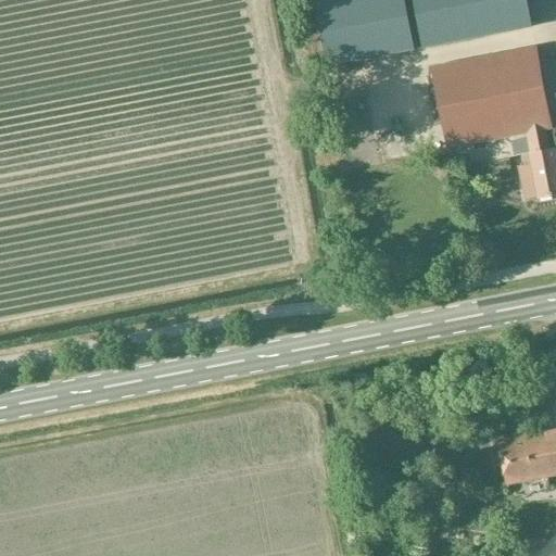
[(318,0),(315,1),(327,66),(414,49),(404,0),(318,0)]
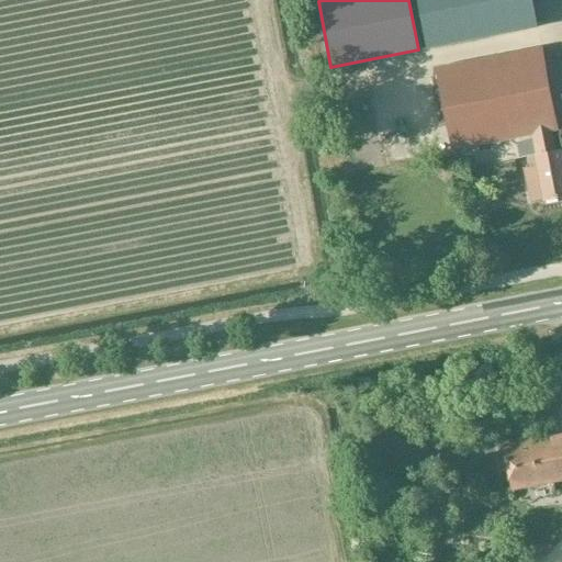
[(417,0),(427,49),(537,27),(531,0),(417,0)]
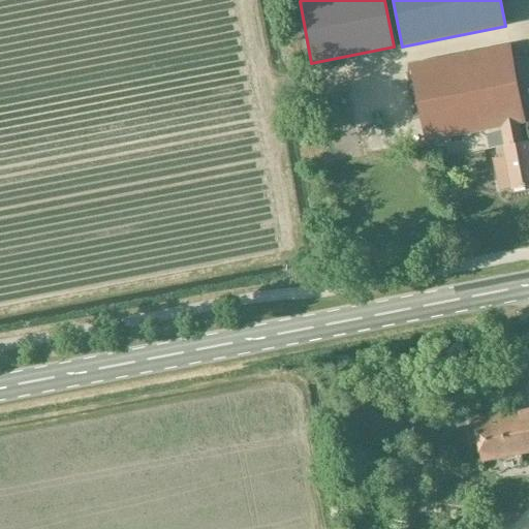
[(511,189),(528,185),(528,154),(527,143),(523,144),(519,124),(524,123),(508,47),(411,65),(426,142),(500,127),(504,148),(503,148),(505,157),(493,159),(499,190),(510,188),(511,189)]
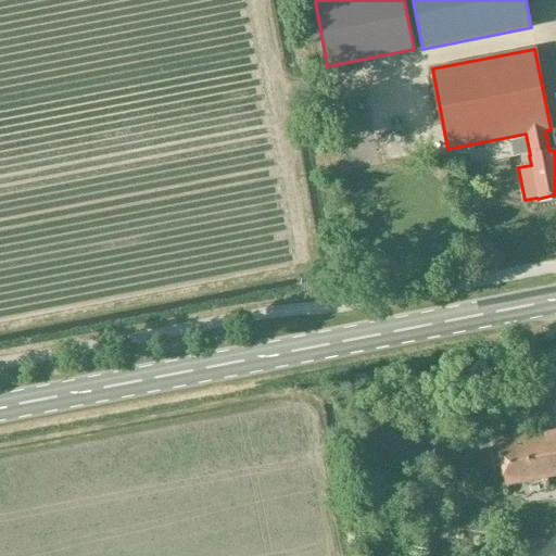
[(388,78),(363,84),(376,152),(401,148),(388,78)]
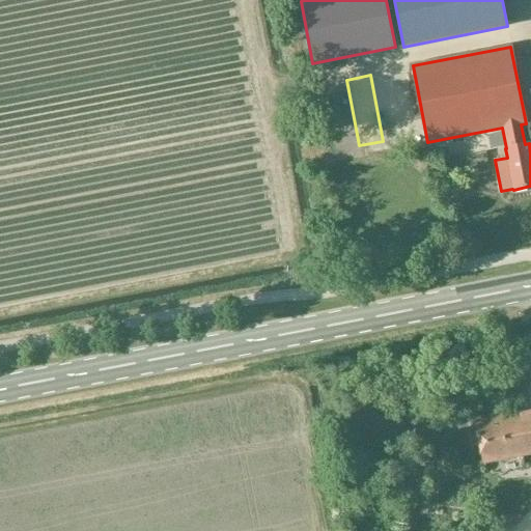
[(530,412),(476,423),(484,464),(530,454),(530,412)]
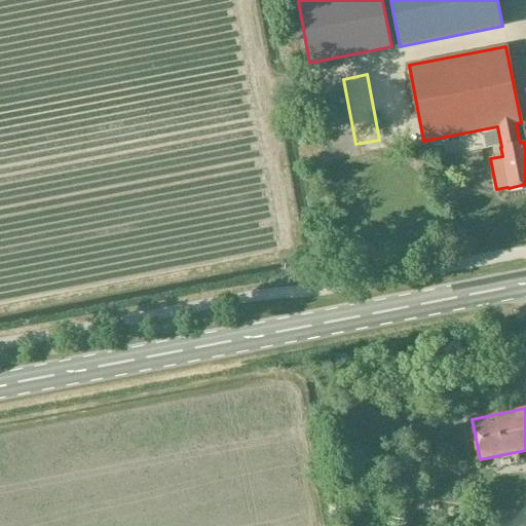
All buildings are outlined.
